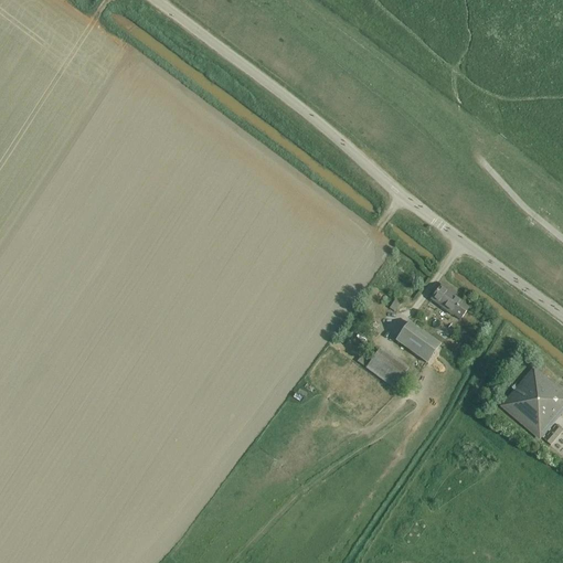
[(467,307),(459,301),(460,301),(453,295),(454,294),(441,284),(429,298),(450,315),(450,314),(458,319),(467,307)]
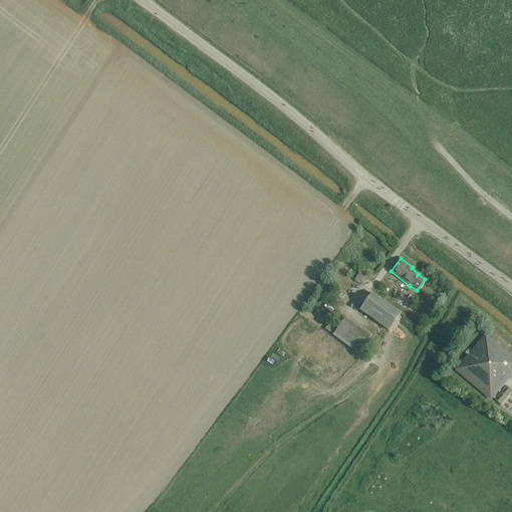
[(358,270),(352,278),(356,281),(362,273),(358,270)]
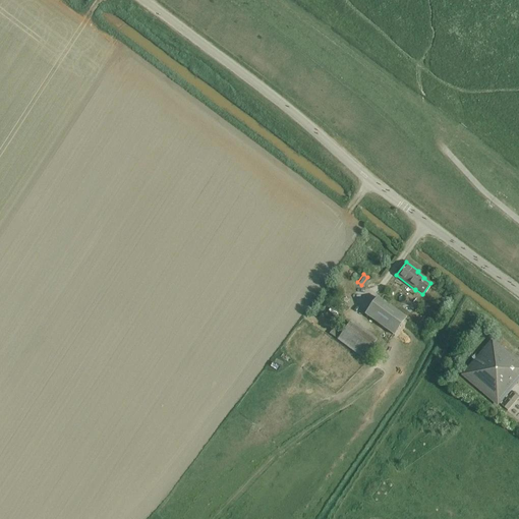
[(392,333),(404,316),(376,296),(363,312),(392,333)]
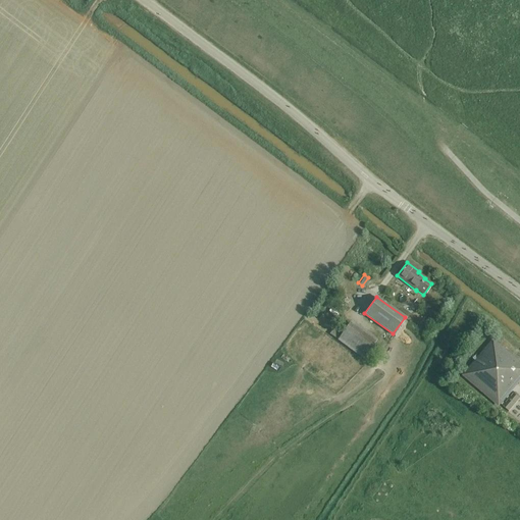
[(363,357),(374,342),(348,323),(338,338),(363,357)]
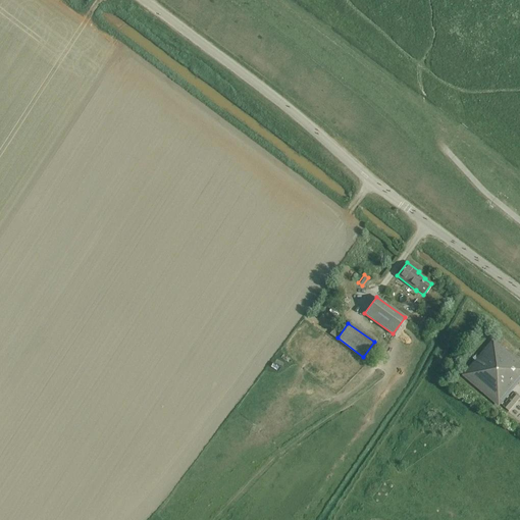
[(332,326),(327,333),(332,336),(336,330),(332,326)]
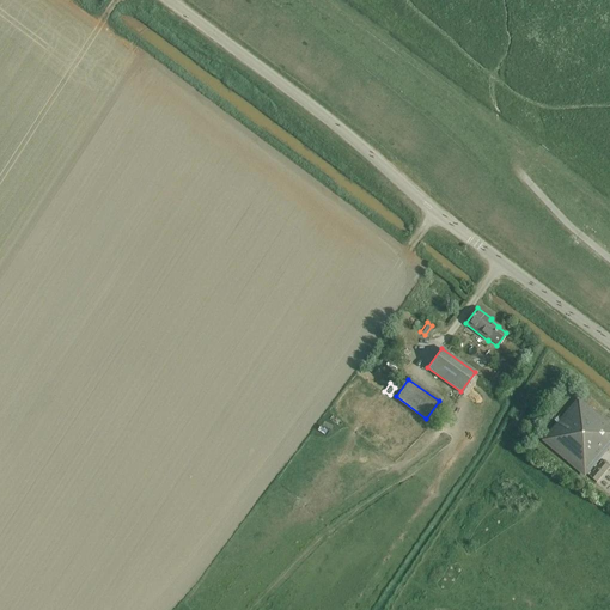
[(546,438),(556,447),(554,450),(579,471),(601,447),(603,450),(609,440),(609,426),(587,408),(587,412),(577,402),(546,438)]
